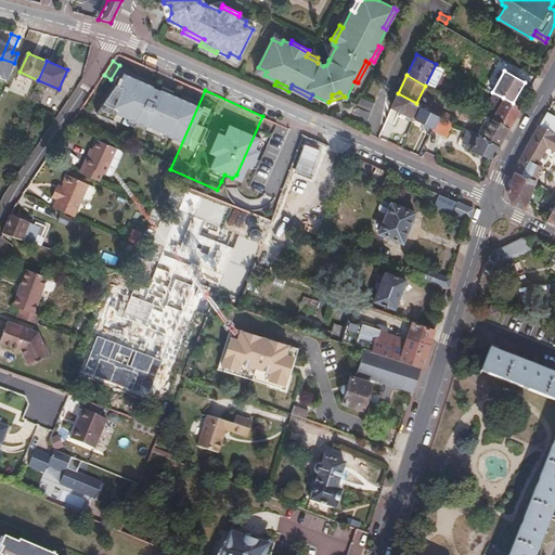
[(391,107),(415,119),(422,105),(416,103),(398,93),(391,107)]
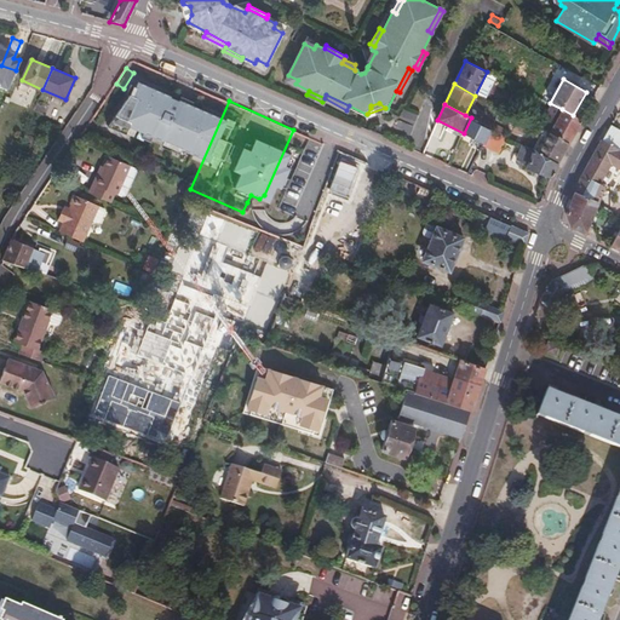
[(396,124),(411,131),(418,116),(403,109),(396,124)]
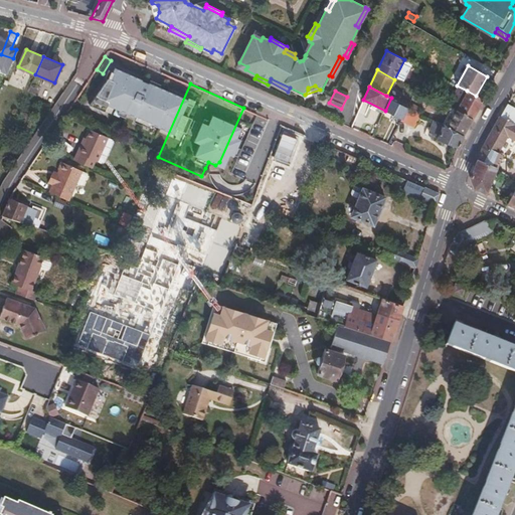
[(456,111),(474,119),(484,100),(476,96),(467,91),(456,111)]
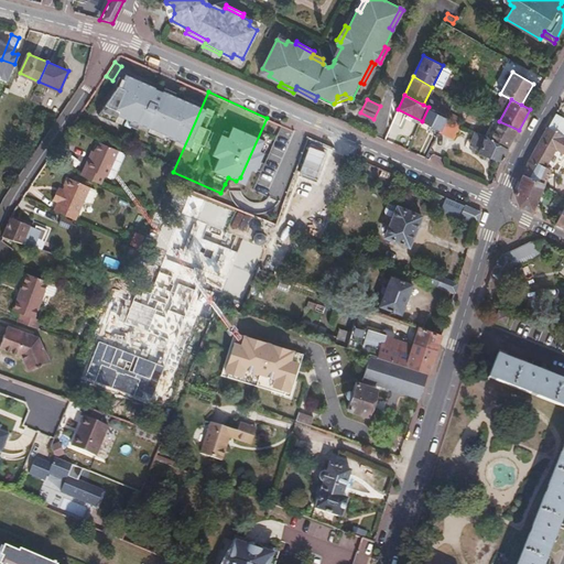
[(429,105),(429,107),(457,121),(458,117),(449,112),(449,111),(437,105),(435,108),(429,105)]
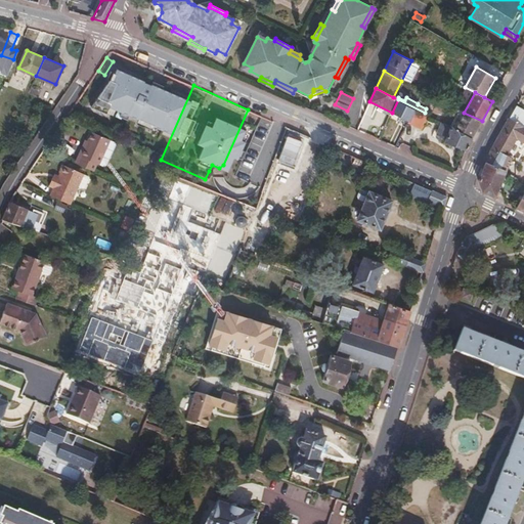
[(398,99),(392,113),(409,122),(408,124),(423,130),(430,116),(425,113),(398,99)]
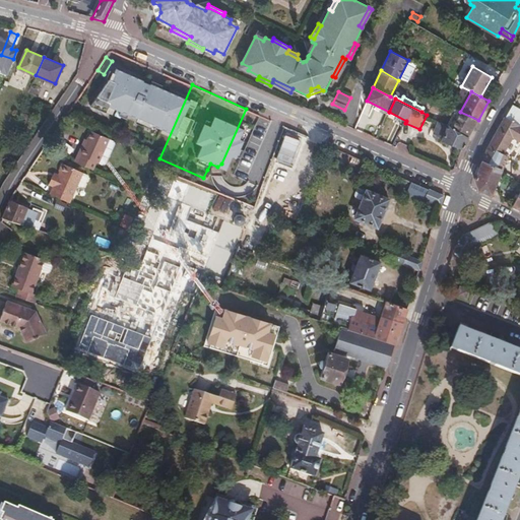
[(519,109),(512,105),(505,118),(518,125),(519,121),(519,109)]
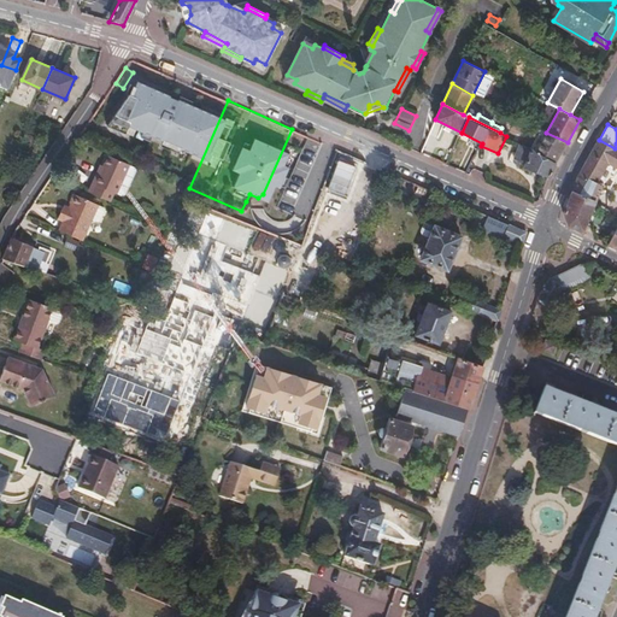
[(536,152),(556,163),(568,142),(546,133),(536,152)]
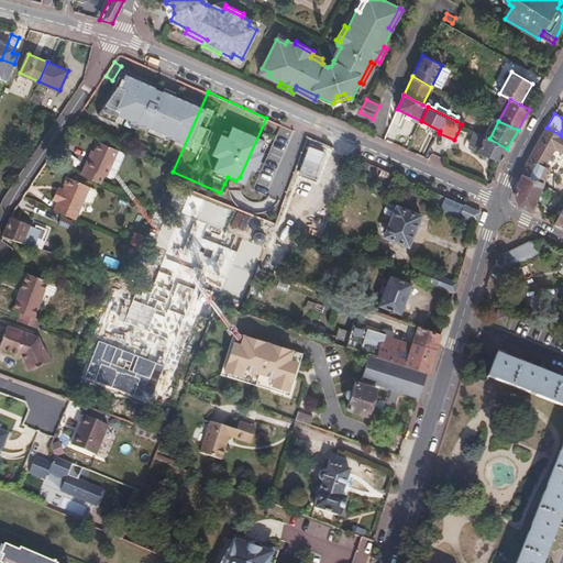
[(518,206),(536,213),(538,207),(534,205),(548,172),(556,161),(562,163),(562,135),(561,135),(547,128),(530,156),(515,196),(518,206)]
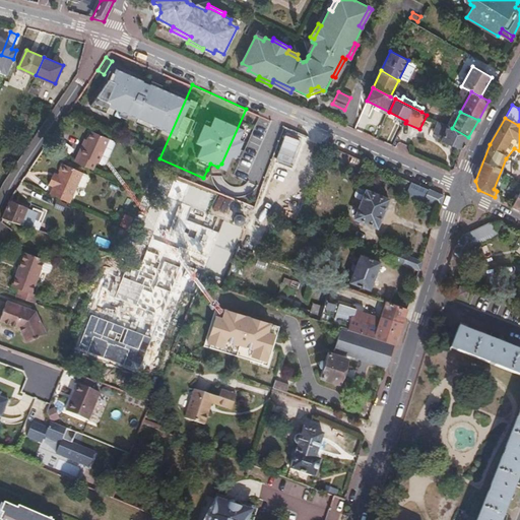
[(282,138),(287,126),(275,121),(271,131),(267,129),(261,143),(277,150),(282,138)]
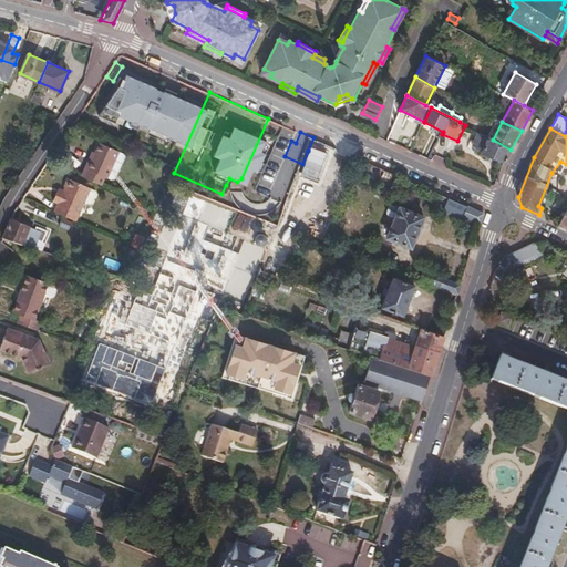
[(482,154),(504,164),(511,150),(493,140),(487,137),(478,133),(473,145),(483,151),(482,154)]
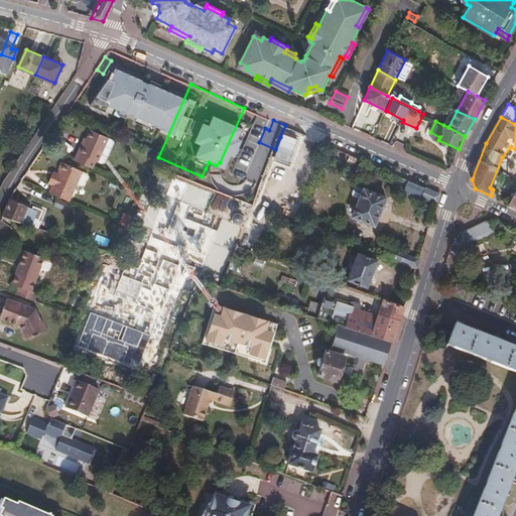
[(296,131),(285,125),(280,137),(291,142),(296,131)]
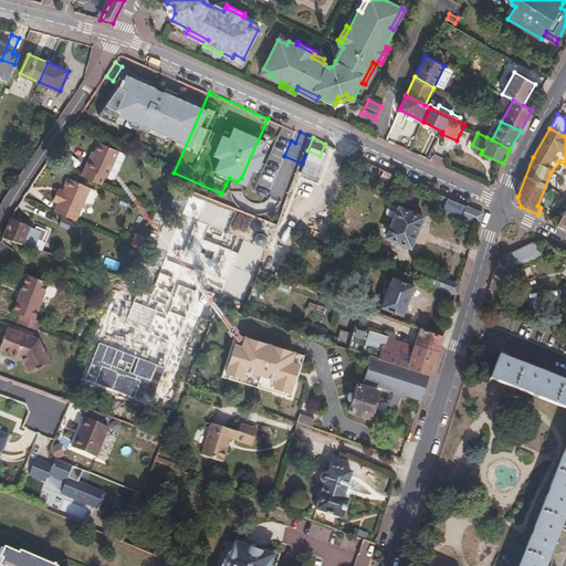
[(82,175),(102,184),(105,176),(107,176),(119,150),(101,143),(96,153),(92,160),(90,158),(82,175)]
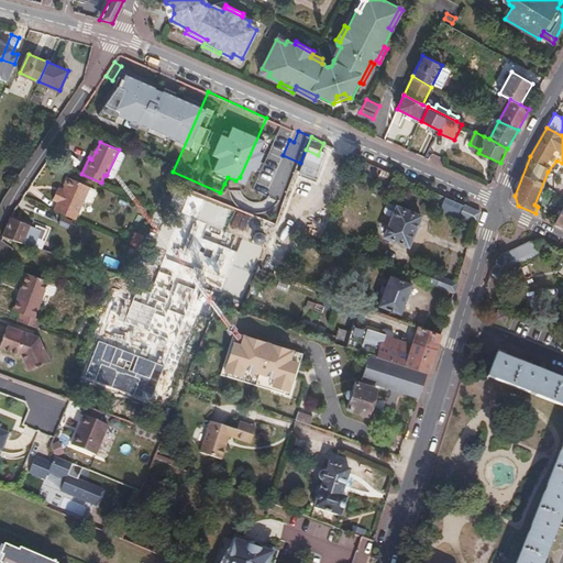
[(119,150),(107,175),(114,178),(125,153),(119,150)]
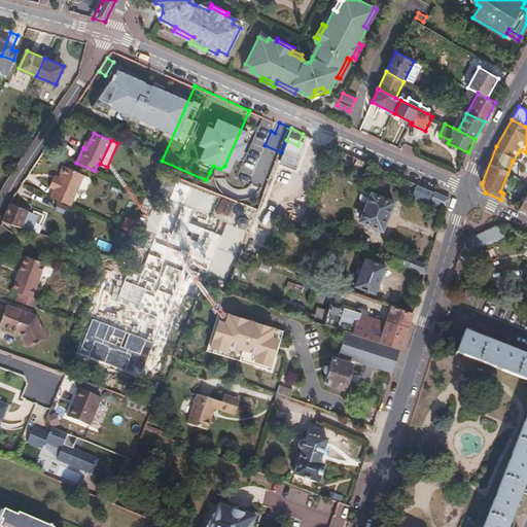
[(309,182),(316,185),(321,171),(302,163),(300,164),(285,157),(278,176),(291,181),(306,188),(309,182)]
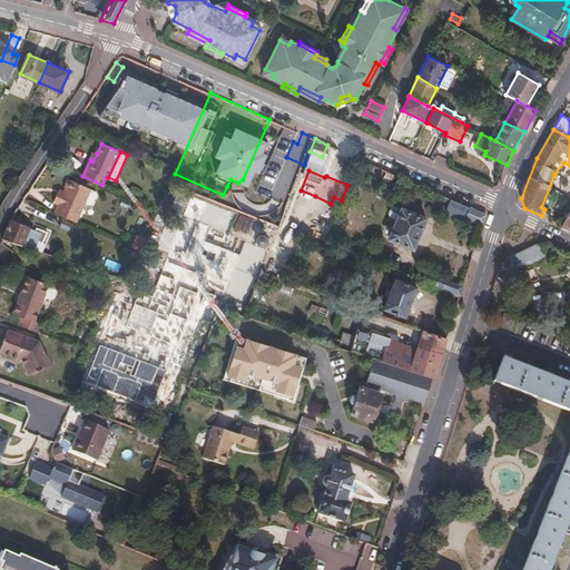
[(56,213),(77,222),(85,204),(90,190),(91,189),(70,180),(65,192),(62,195),(58,193),(53,202),(59,204),(56,213)]
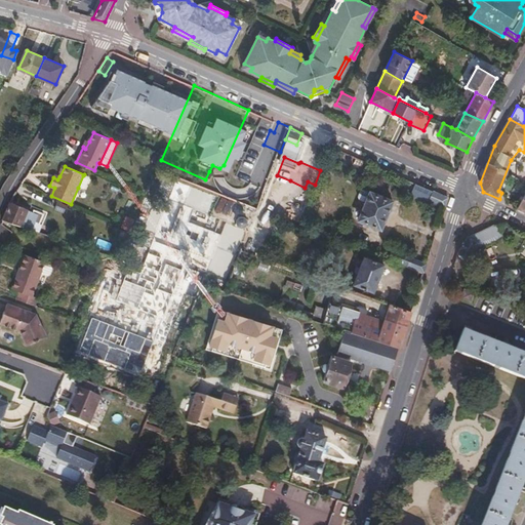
[(205,179),(203,187),(218,194),(257,208),(259,204),(264,193),(209,171),(205,179)]
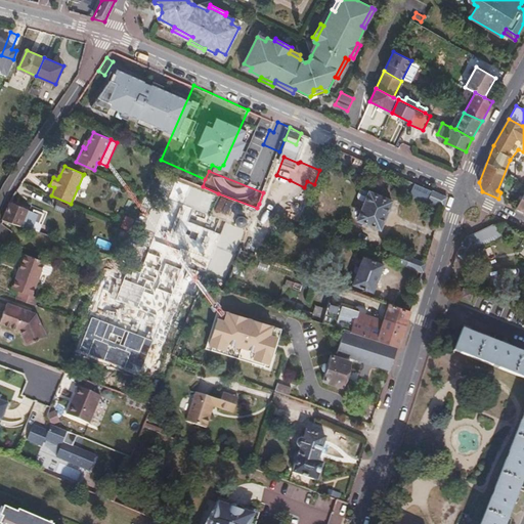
[(88,177),(83,175),(78,187),(83,189),(85,188),(89,180),(88,177)]
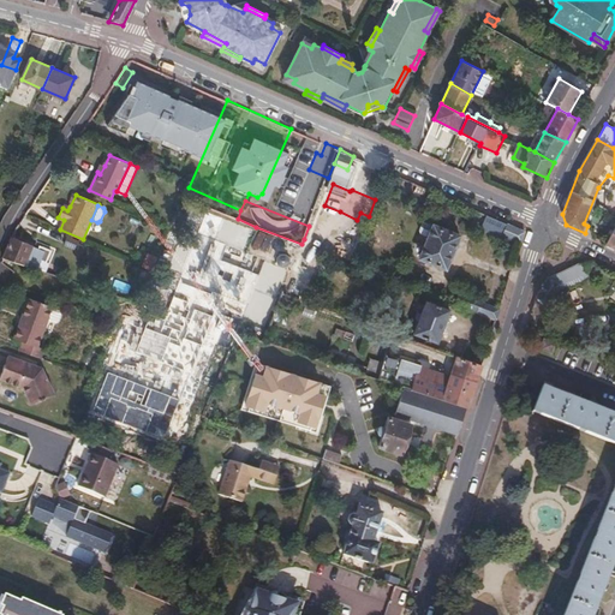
[(340,212),(324,206),(320,215),(335,221),(340,212)]
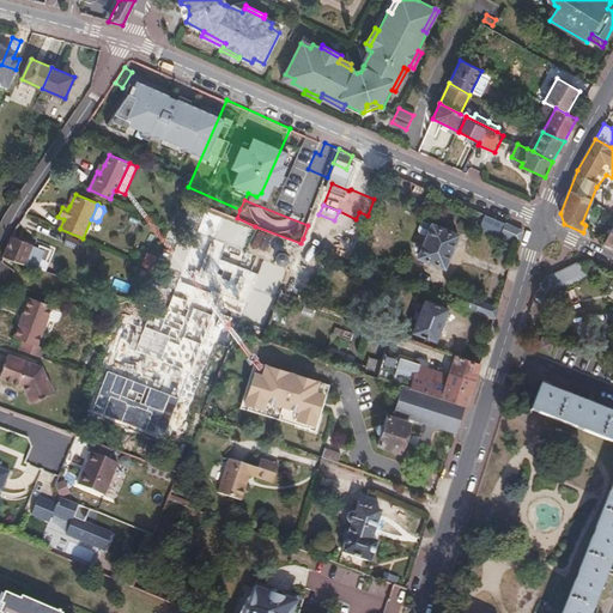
[(483,228),(520,243),(523,232),(522,230),(489,214),(483,228)]
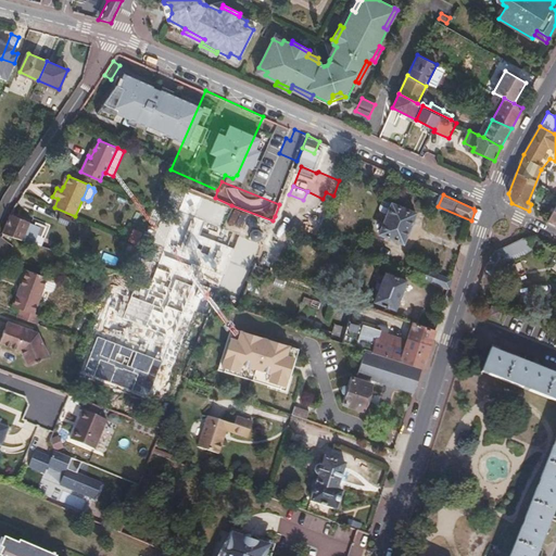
[(403,242),(414,213),(392,204),(380,232),(403,242)]
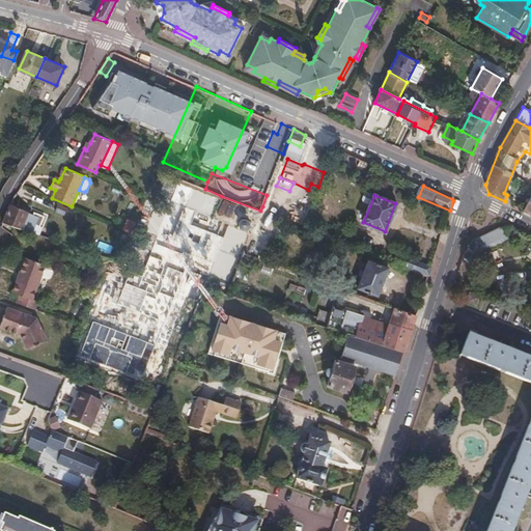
[(10,203),(3,221),(23,228),(33,232),(37,223),(42,225),(46,216),(36,212),(35,214),(10,203)]
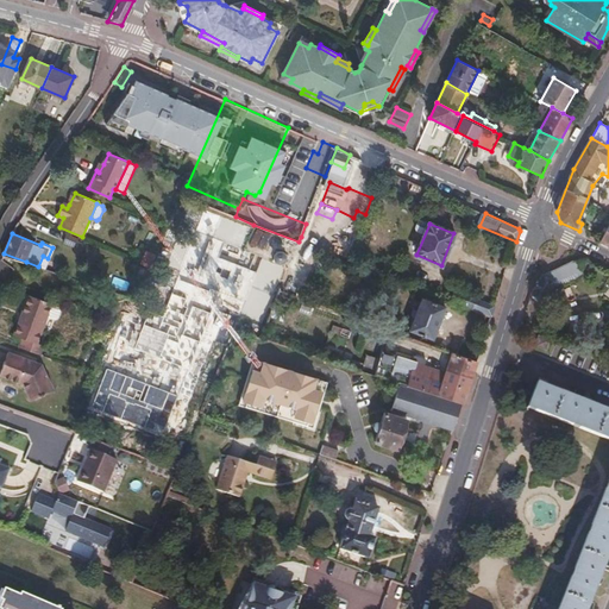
[(79,239),(68,233),(64,242),(75,248),(79,239)]
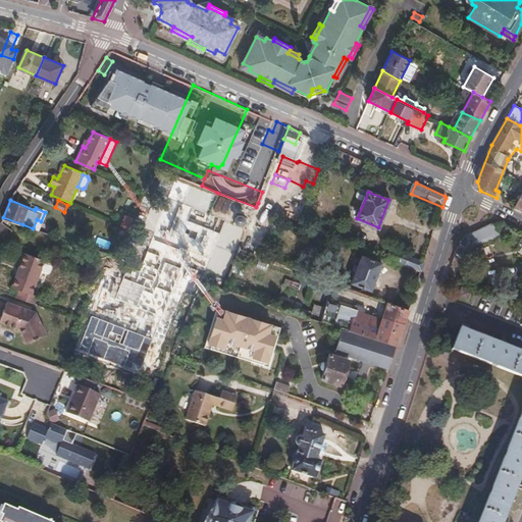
[(226,206),(214,201),(208,218),(220,223),(226,206)]
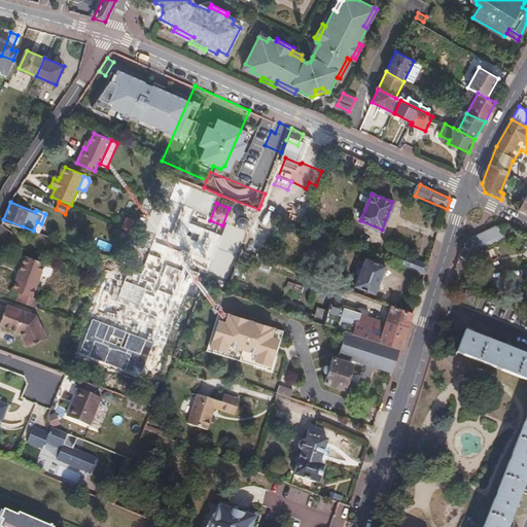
[(268,208),(260,205),(258,209),(257,211),(265,214),(268,208)]
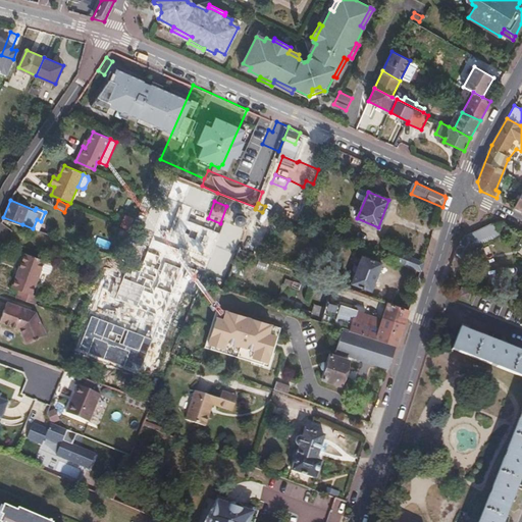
[(237,259),(241,249),(248,226),(245,224),(246,221),(246,218),(244,216),(240,215),(237,216),(223,254),(237,259)]
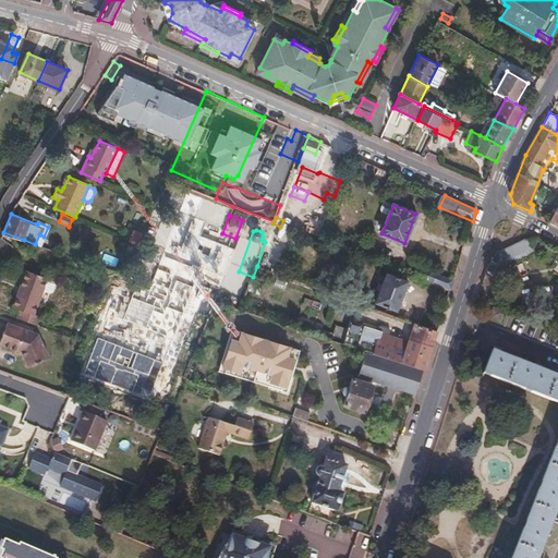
[(535,245),(535,241),(526,240),(497,251),(486,269),(498,276),(509,255),(535,245)]
